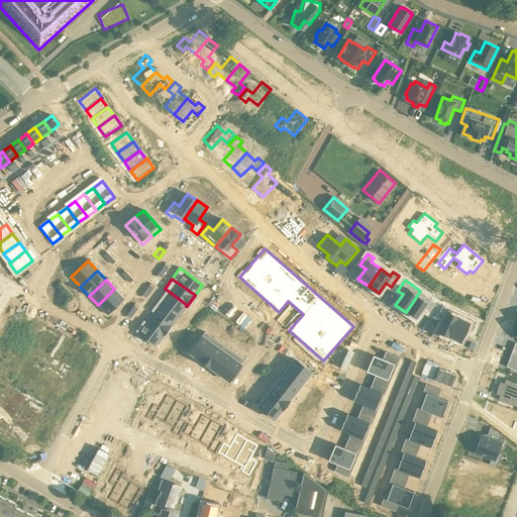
[(114,289),(98,305),(107,314),(123,298),(114,289)]
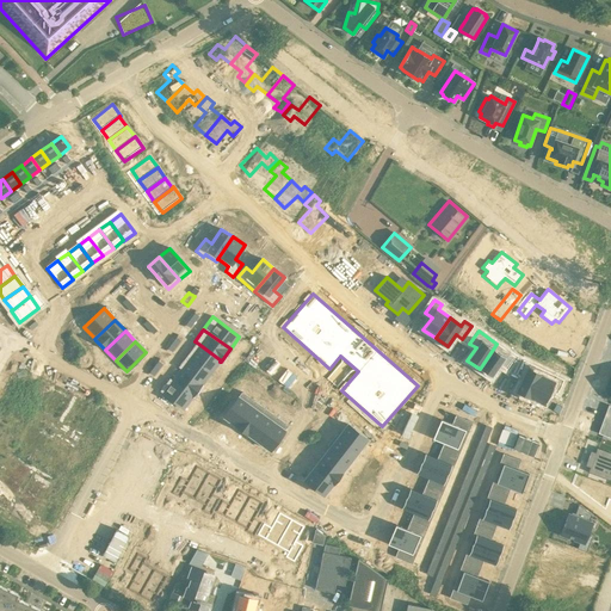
[(197,343),(187,355),(211,372),(213,371),(215,368),(220,362),(221,360),(197,343)]
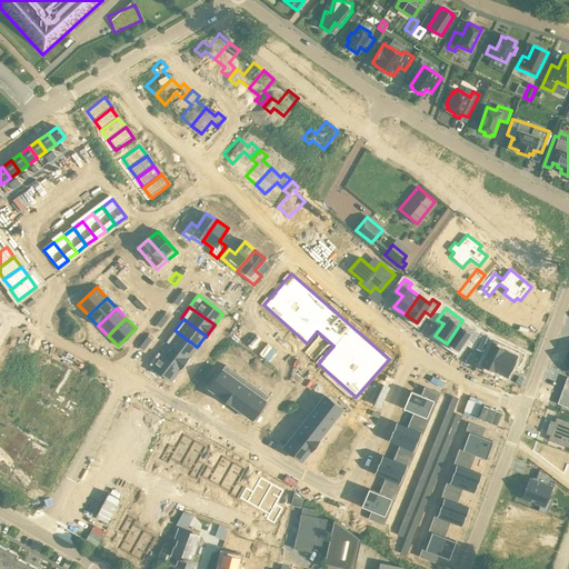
[(462,320),(447,343),(458,351),(466,340),(471,343),(480,332),(462,320)]
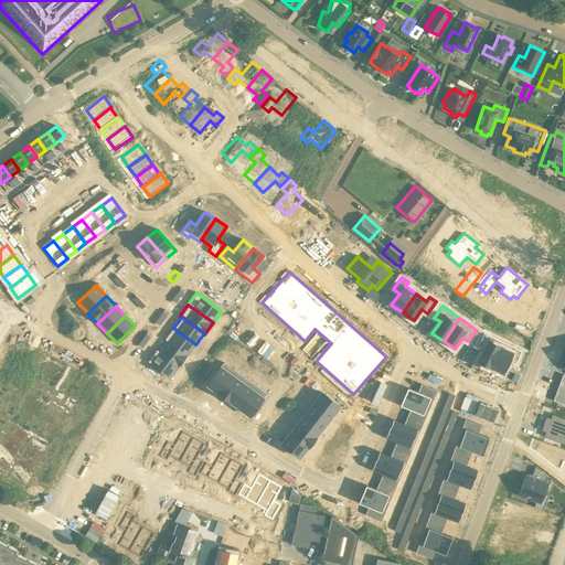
[(164,339),(167,341),(187,355),(188,355),(192,349),(194,347),(195,344),(173,328),(164,339)]
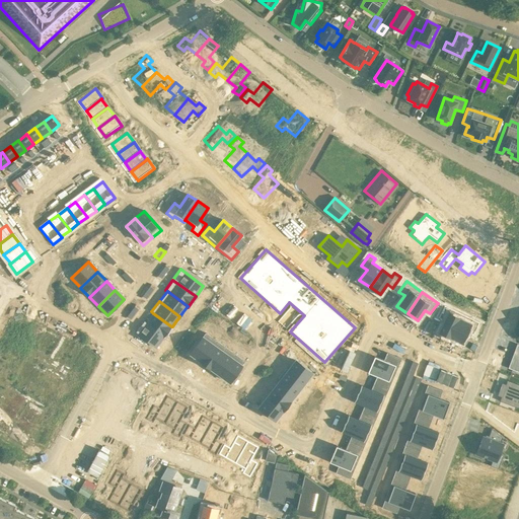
[(444,320),(439,331),(450,338),(461,314),(444,305),(438,317),(444,320)]
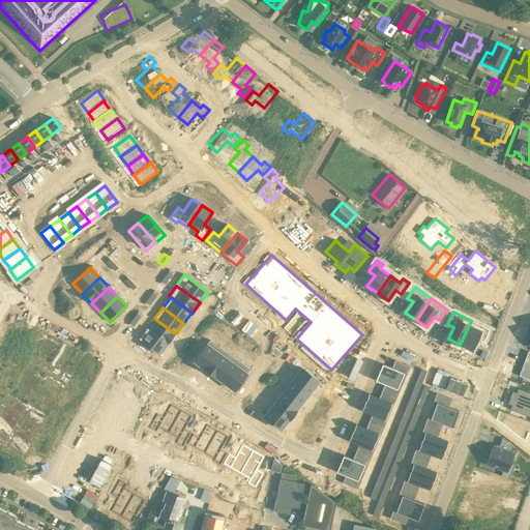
[(492,314),(487,325),(492,328),(497,316),(492,314)]
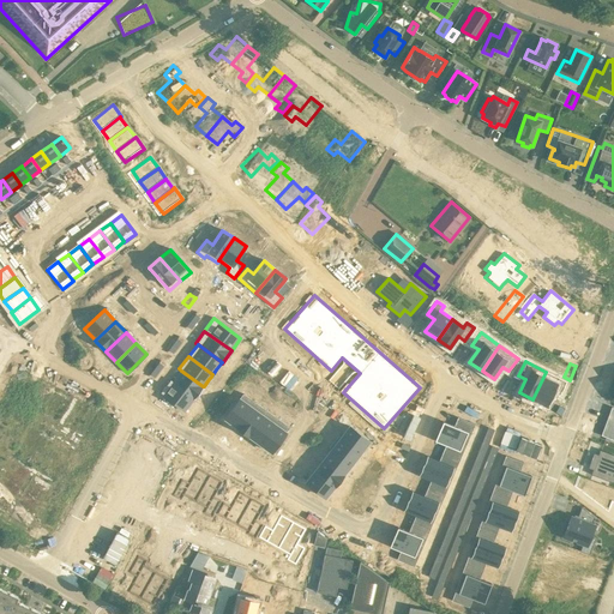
[(181,371),(173,383),(194,398),(193,399),(194,399),(204,386),(203,386),(181,371)]
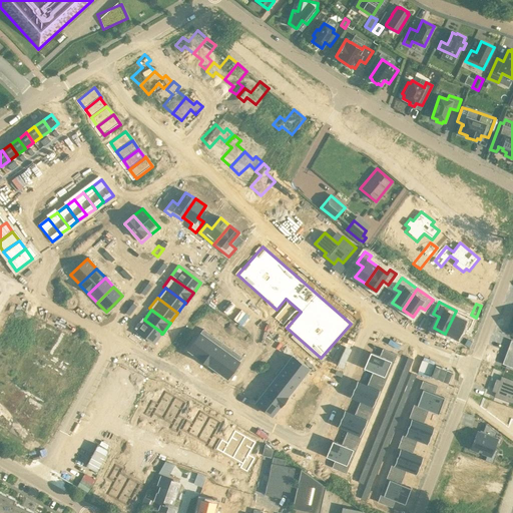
[(456,311),(445,334),(456,339),(462,328),(467,331),(473,319),(456,311)]
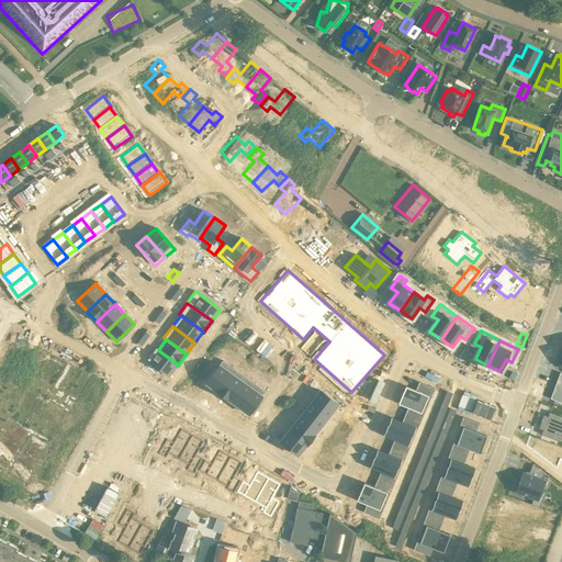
[(158,350),(149,361),(169,377),(175,369),(177,367),(177,366),(178,364),(158,350)]
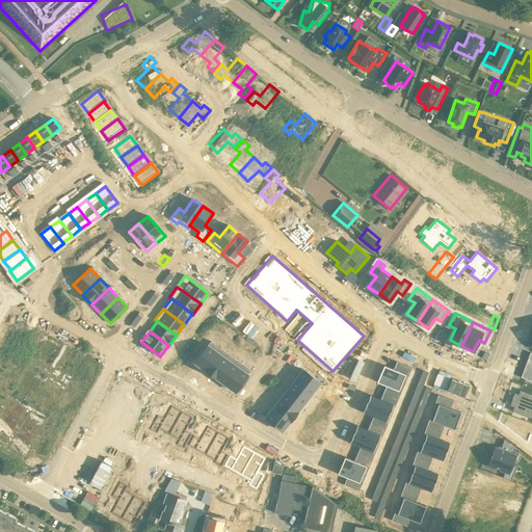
[(210,341),(194,363),(205,370),(206,371),(221,349),(210,341)]
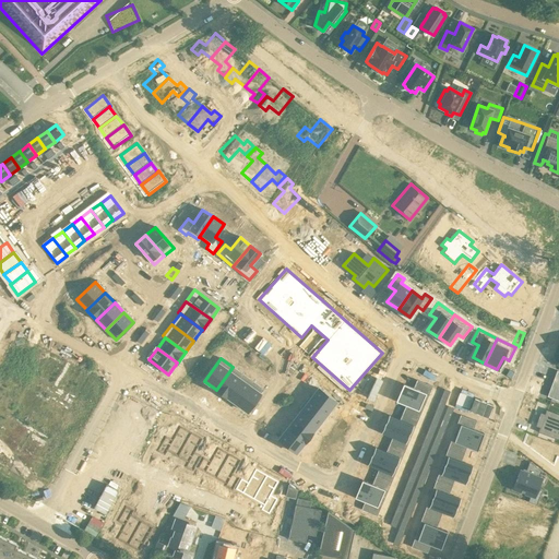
[(215,389),(215,390),(225,396),(226,397),(226,396),(242,373),(233,367),(216,390),(215,389)]
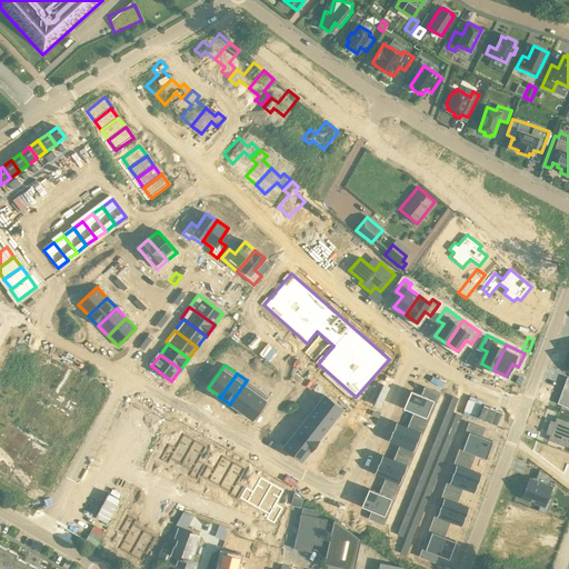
[(247,380),(230,403),(240,411),(257,388),(247,380)]
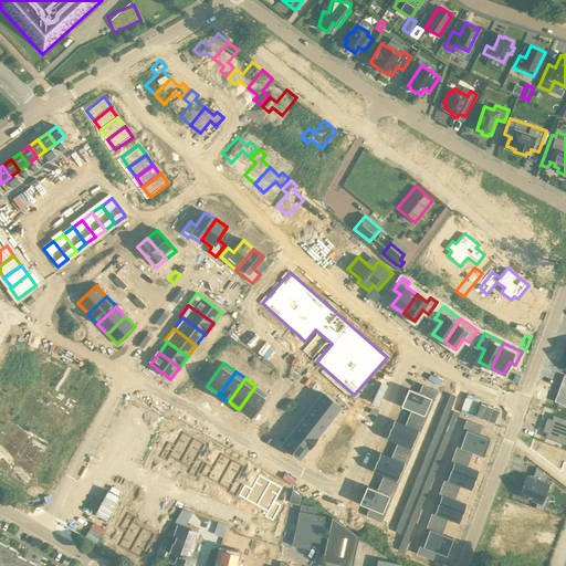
[(408,388),(405,397),(430,408),(438,391),(422,385),(418,392),(408,388)]
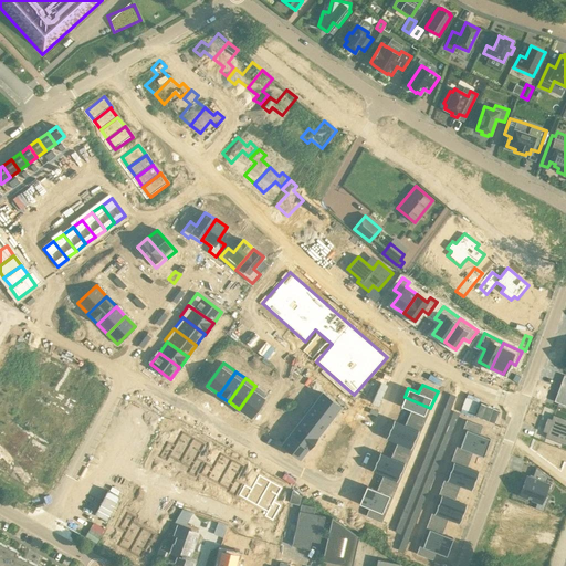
[(255,386),(239,409),(250,417),(266,394),(255,386)]
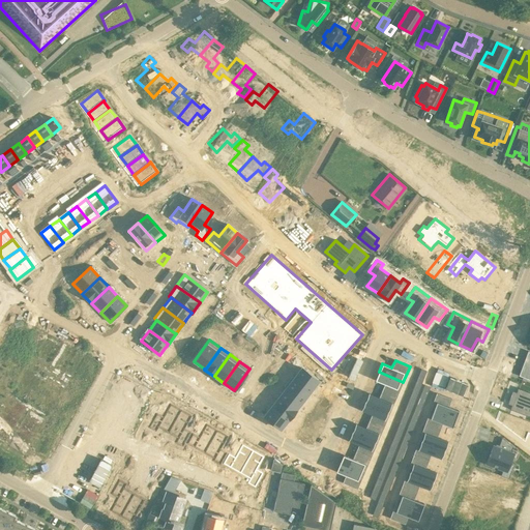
[(521,370),(519,376),(529,380),(529,365),(529,366),(525,365),(523,371),(521,370)]
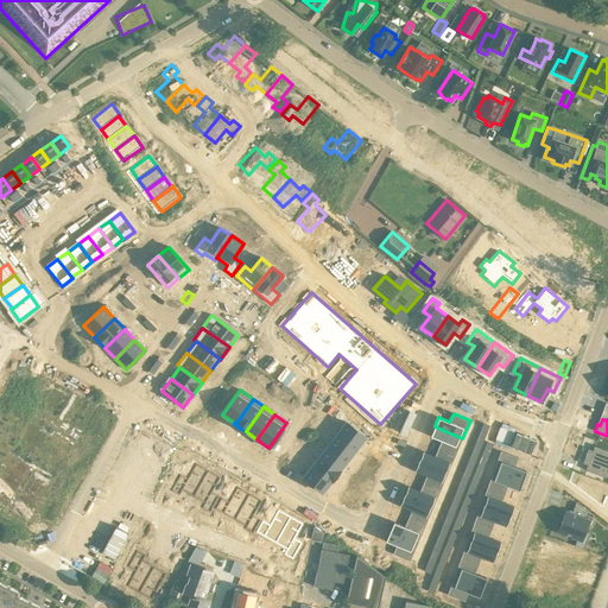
[(346,422),(337,434),(356,449),(366,437),(346,422)]
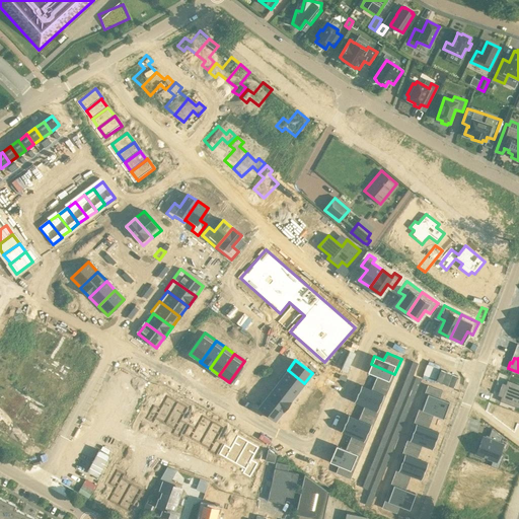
[(371,364),(367,372),(377,376),(374,383),(388,389),(394,374),(371,364)]
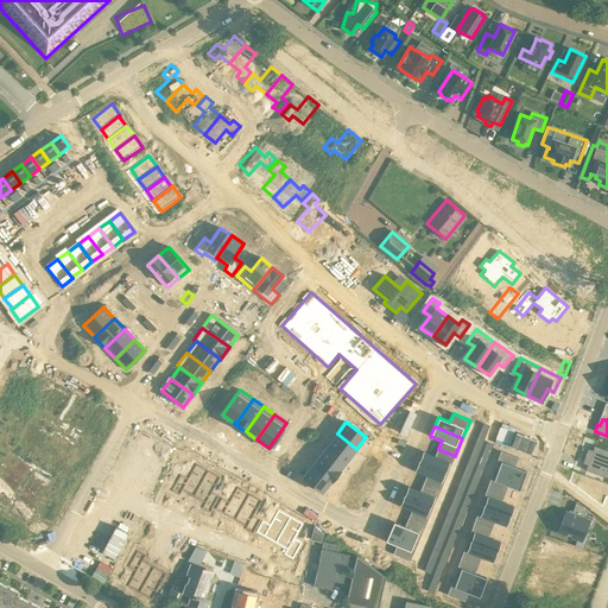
[(337,434),(328,444),(348,460),(356,449),(337,434)]
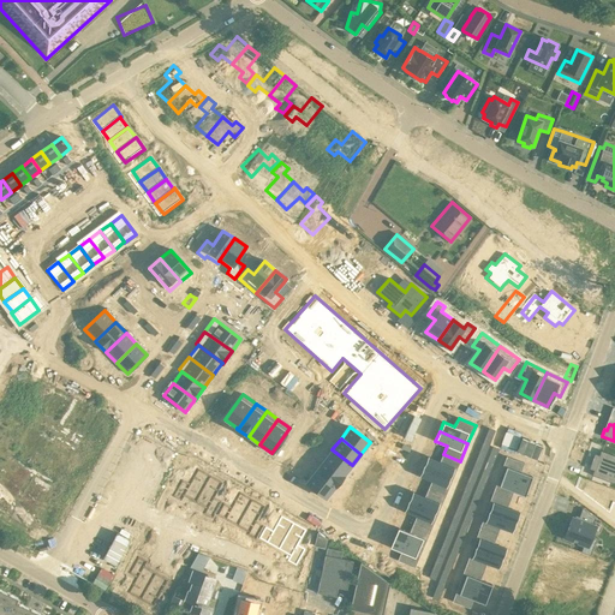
[(332,449),(323,460),(344,476),(352,465),(332,449)]
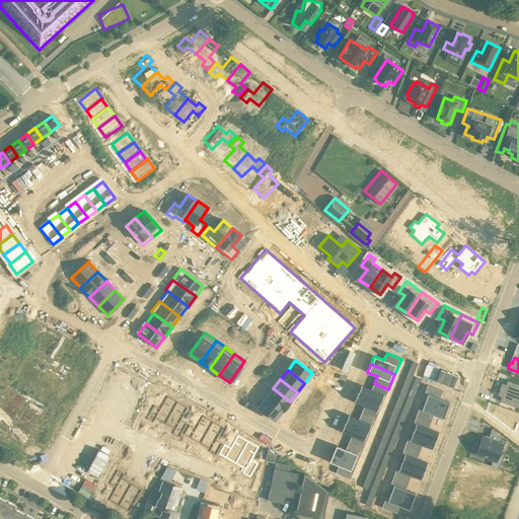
[(502,383),(498,395),(502,396),(500,400),(518,406),(518,385),(507,381),(506,385),(502,383)]
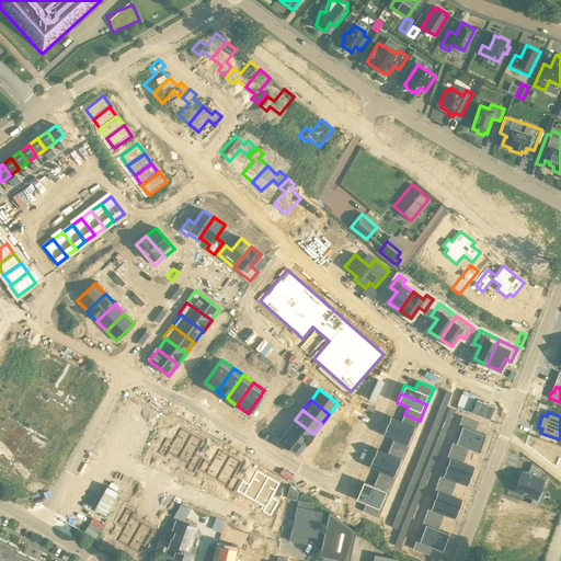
[(390,416),(387,425),(413,437),(420,421),(404,414),(401,422),(390,416)]
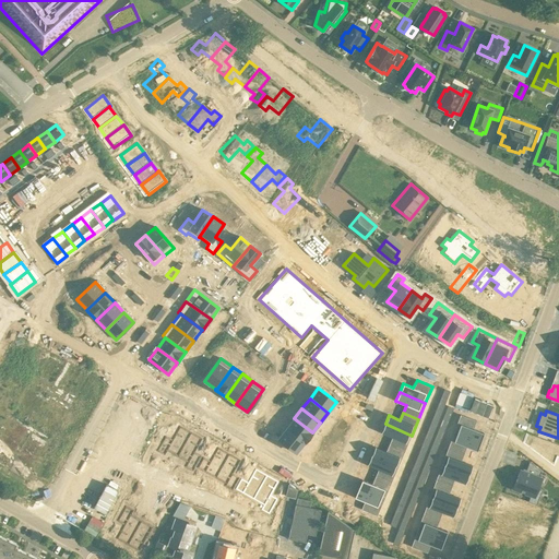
[(460,415),(454,431),(480,441),(484,432),(473,429),(476,420),(460,415)]
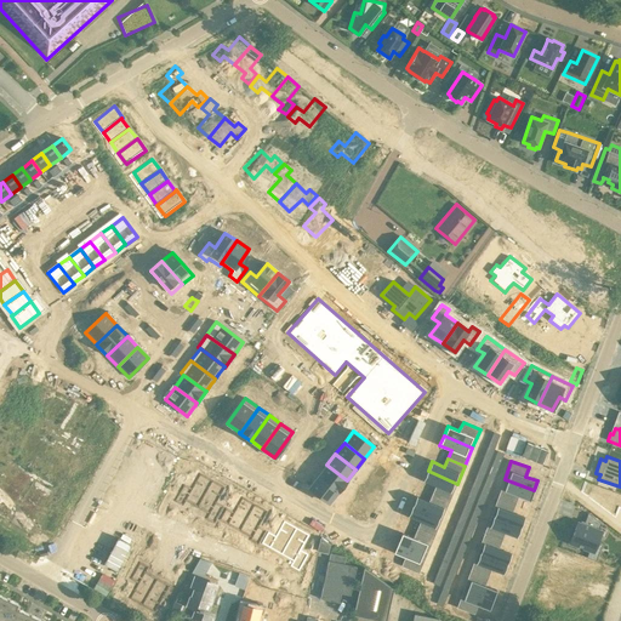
[(326,465),(318,476),(339,491),(347,480),(326,465)]
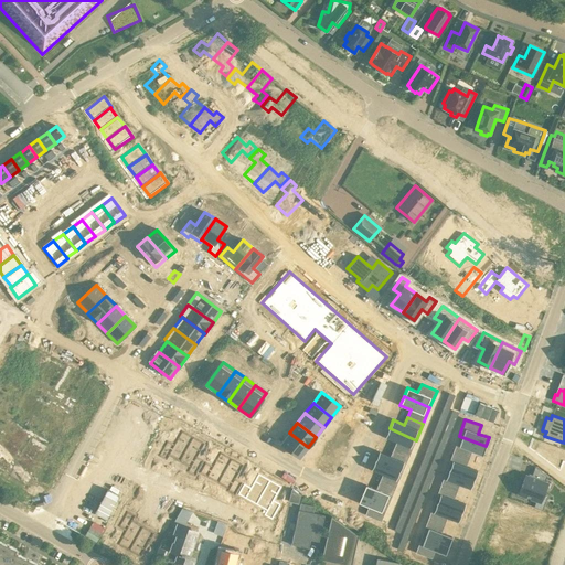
[(390,428),(386,437),(396,441),(393,449),(408,456),(416,440),(390,428)]
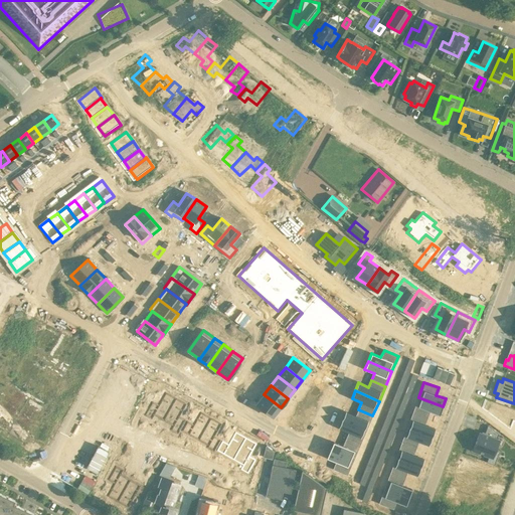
[(152,402),(147,411),(154,415),(156,411),(166,416),(176,398),(165,392),(158,405),(152,402)]
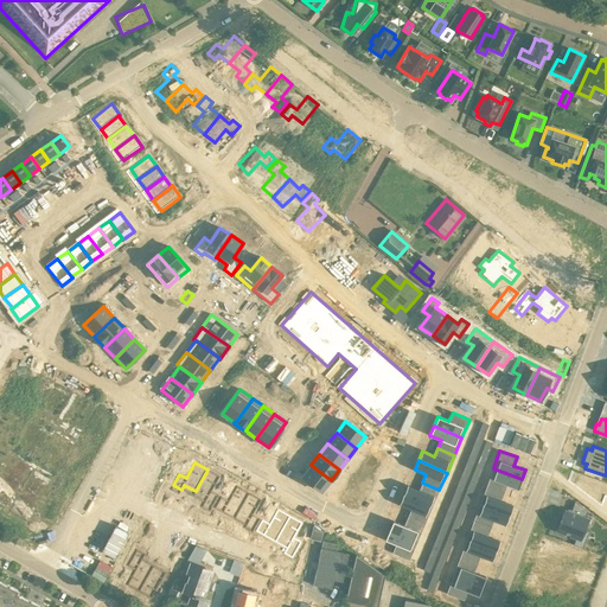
[(311,465),(302,477),(321,492),(331,480),(311,465)]
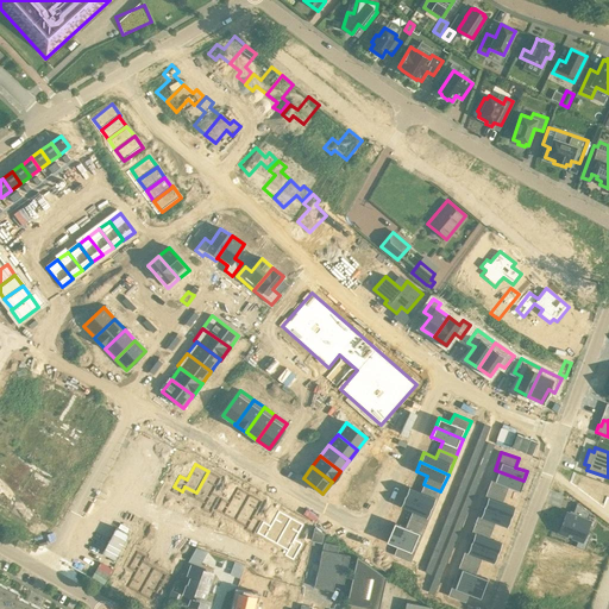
[(495,470),(488,488),(506,495),(508,487),(520,490),(523,481),(495,470)]
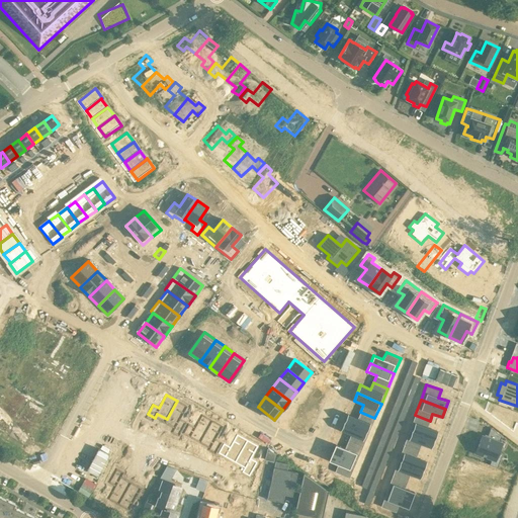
[(177,401),(167,419),(176,424),(174,429),(181,432),(186,423),(180,420),(187,407),(177,401)]
